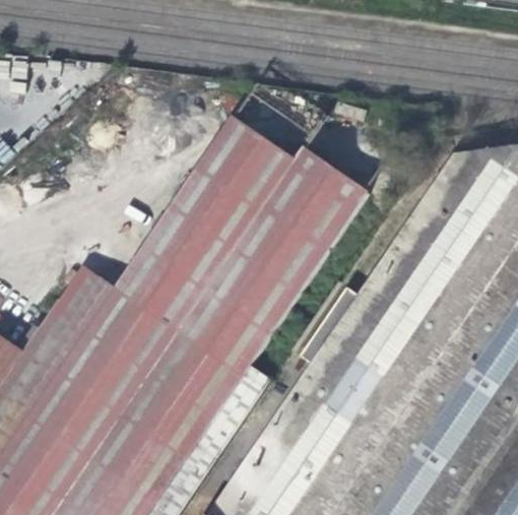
[(517,143),(460,150),(242,462),(207,514),(517,514),(517,143)]
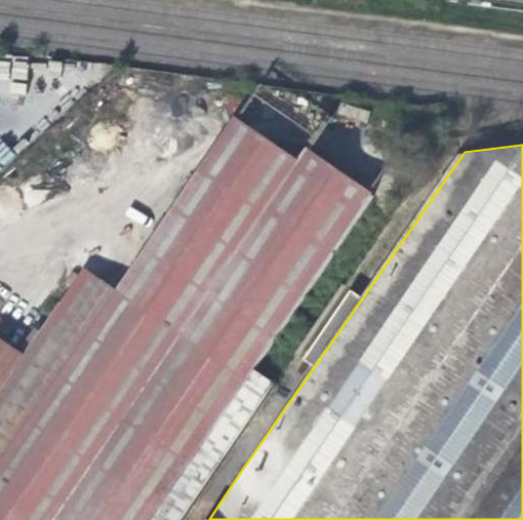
[(207,162),(202,169),(264,210),(300,158),(283,147),(271,149),(258,151),(246,154),(234,156),(222,159),(208,162),(207,162)]
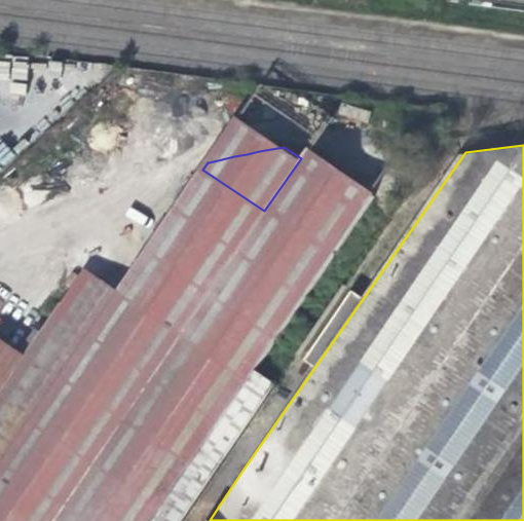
[(308,148),(301,158),(264,211),(202,170),(117,291),(85,269),(28,355),(0,395),(0,520),(147,520),(149,520),(150,520),(179,520),(274,383),(254,370),(376,194),(308,148)]
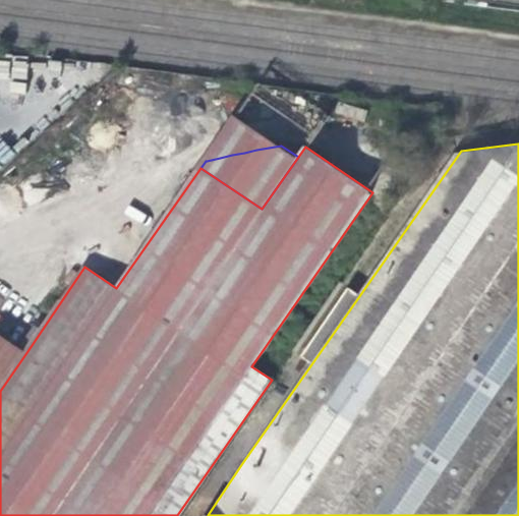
[(0,391),(27,351),(0,332),(0,391)]
